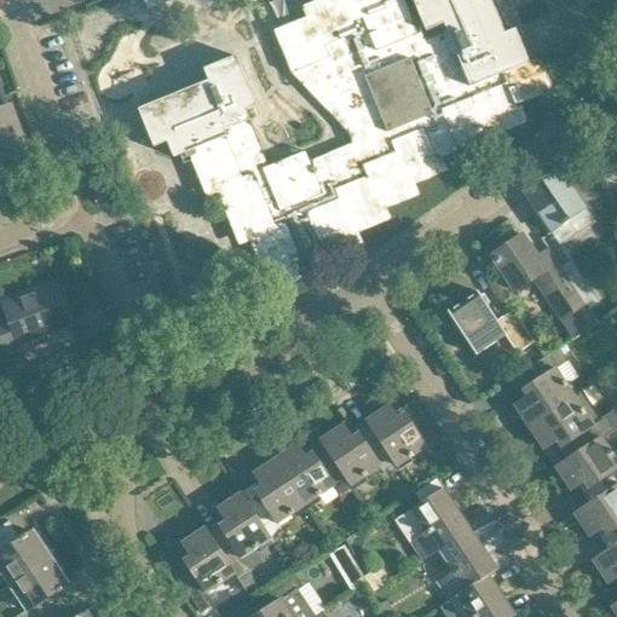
[(301,261),(310,258),(355,240),(350,229),(382,215),(378,205),(410,191),(407,180),(439,167),(433,154),(519,119),(514,104),(555,87),(555,86),(551,88),(537,56),(526,61),(513,28),(502,32),(489,0),(486,0),(485,1),(484,0),(432,0),(442,22),(416,32),(415,32),(410,34),(397,1),(384,6),(380,0),(323,0),(306,7),(311,18),(278,32),(293,69),(288,70),(289,71),(345,131),(350,142),(306,159),(303,150),(266,165),(247,117),(249,116),(246,107),(254,104),(234,53),(201,67),(206,79),(137,108),(151,145),(166,140),(171,155),(185,149),(185,150),(190,149),(207,190),(218,185),(240,238),(251,234),(271,286),(304,272),(306,277),(307,277),(301,261)]
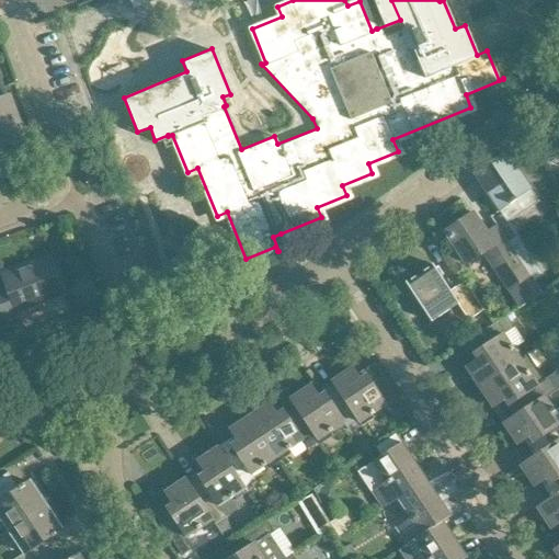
[(7,95),(0,77),(0,144),(22,137),(7,95)]
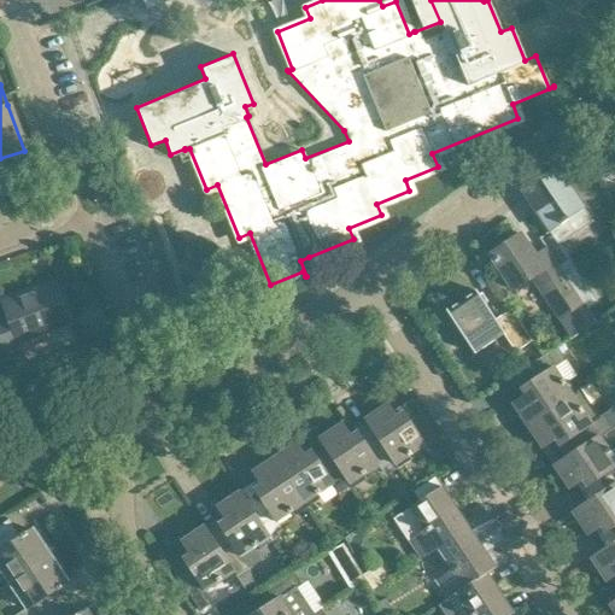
[(555,167),(520,189),(548,229),(558,222),(560,223),(567,218),(566,217),(581,206),(555,167)]
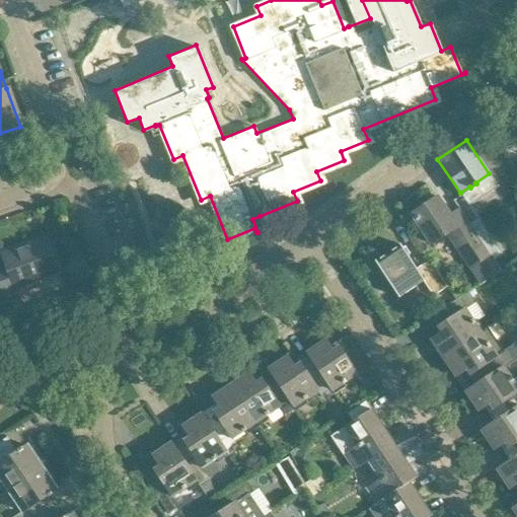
[(473,231),(457,208),(448,215),(436,196),(410,213),(430,243),(446,231),(481,283),(500,271),(488,253),(473,231)]
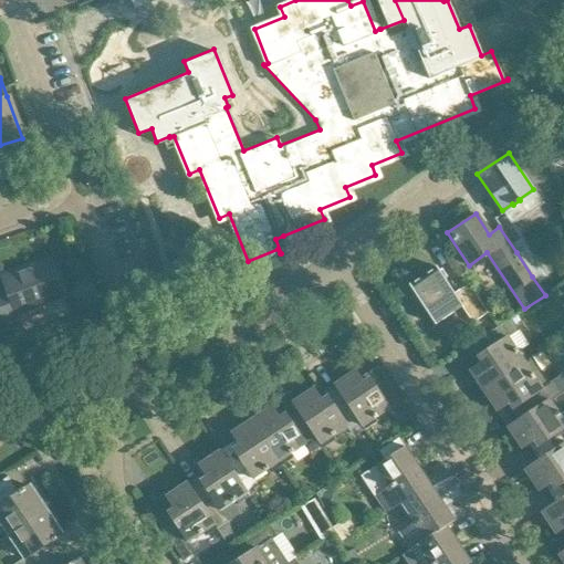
[(525,247),(517,252),(532,277),(541,270),(525,247)]
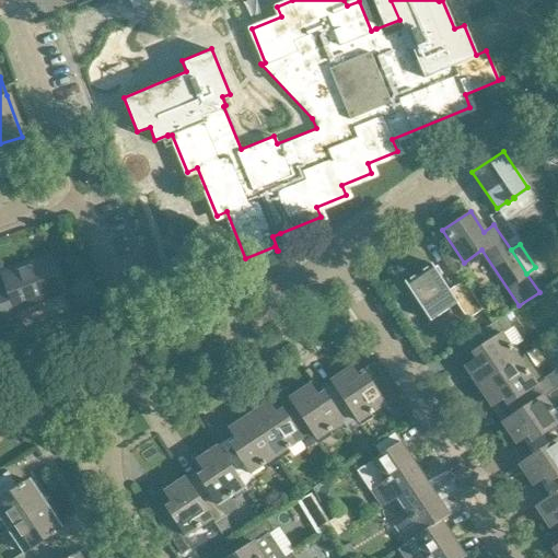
[(67,304),(61,291),(59,283),(61,283),(59,278),(57,279),(48,255),(25,263),(26,265),(1,275),(6,287),(0,288),(0,316),(24,307),(23,305),(43,299),(48,311),(67,304)]
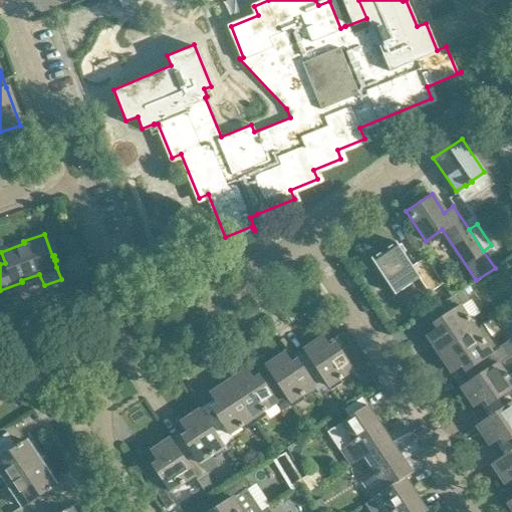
[(410,264),(394,241),(368,257),(393,293),(417,277),(427,292),(441,282),(424,255),(410,264)]
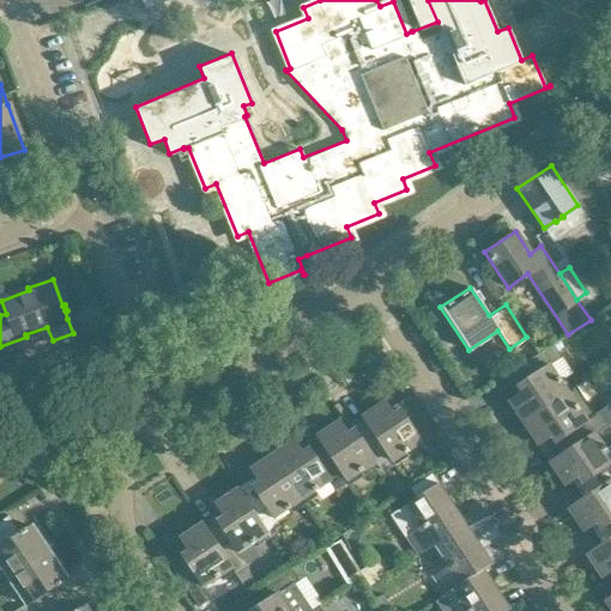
[(521,422),(567,391),(549,363),(560,356),(551,343),(502,376),(502,377),(508,374),(520,392),(507,400),(521,422)]
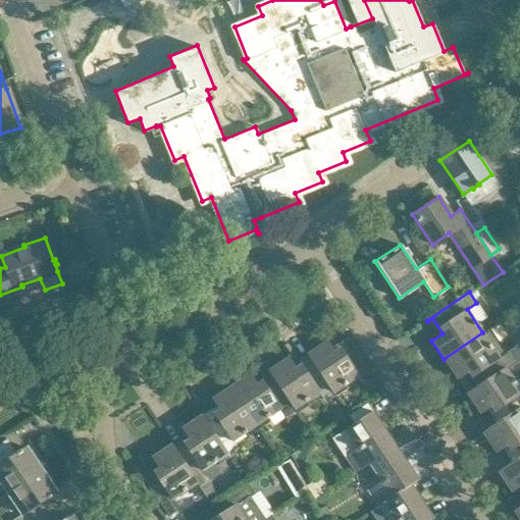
[(477,385),(506,367),(518,358),(519,357),(519,350),(515,343),(505,350),(490,327),(482,332),(444,359),(456,377),(467,370),(477,385)]
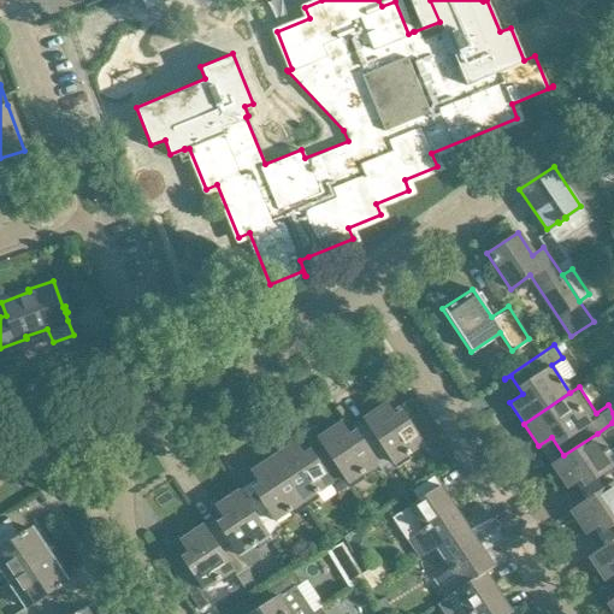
[(362,417),(366,421),(393,462),(420,444),(427,455),(442,447),(409,396),(395,406),(399,411),(393,414),(384,402),(362,417)]
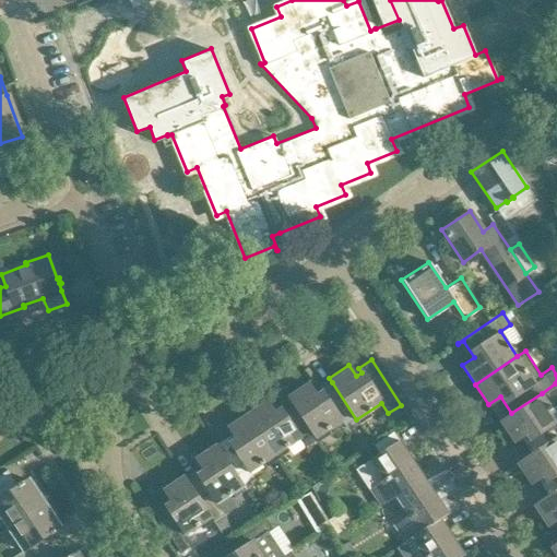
[(291,400),(310,430),(317,440),(319,439),(317,437),(341,421),(347,430),(358,424),(356,419),(332,382),(315,394),(307,382),(287,395),(291,400)]
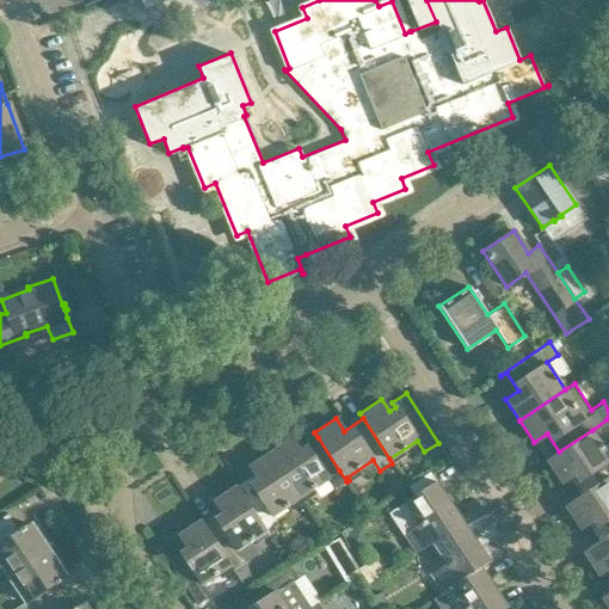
[(608,455),(602,446),(608,441),(608,423),(607,419),(592,430),(559,451),(546,460),(560,483),(573,473),(585,492),(608,475),(608,455)]
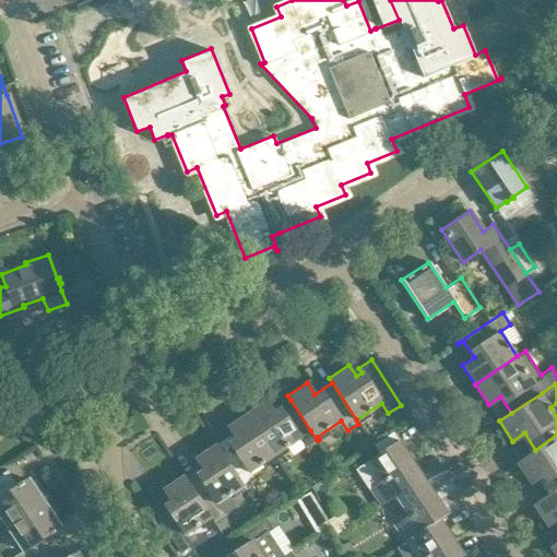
[(265,400),(246,413),(274,454),(301,437),(308,447),(317,440),(310,430),(291,400),(273,412),(265,400)]
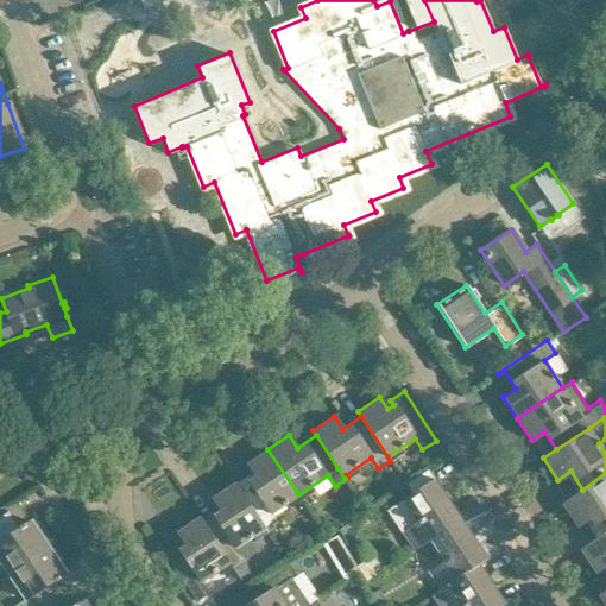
[(256,477),(237,488),(264,529),(265,528),(260,521),(298,494),(267,449),(246,464),(256,477)]
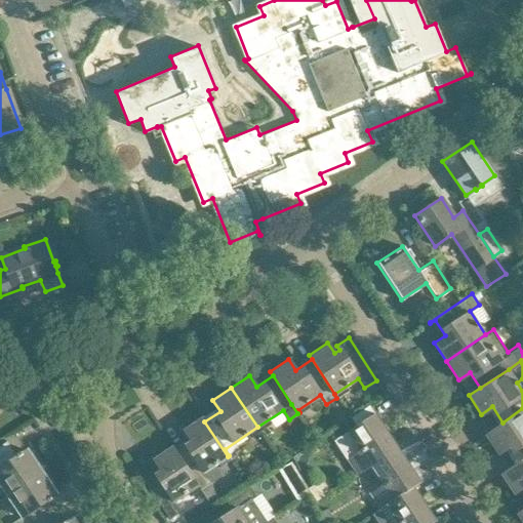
[(519,461),(522,458),(522,408),(503,423),(485,435),(497,453),(508,446),(519,461)]
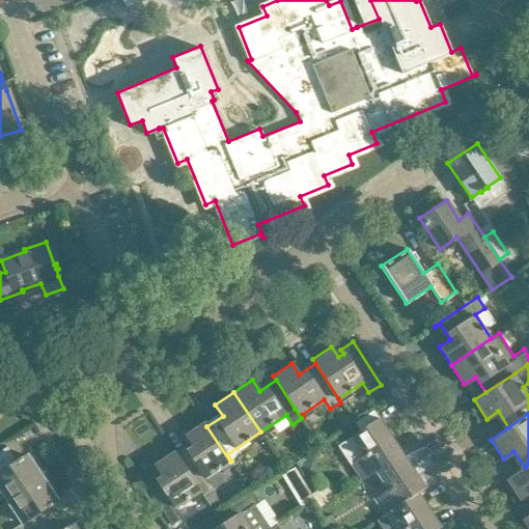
[(385,428),(378,417),(337,444),(360,478),(397,453),(382,430),(385,428)]
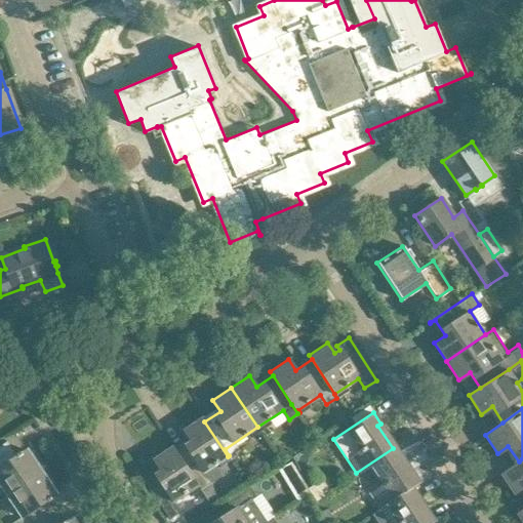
[(190,440),(174,450),(197,485),(198,484),(201,488),(211,481),(205,472),(228,456),(204,421),(201,416),(183,430),(190,440)]
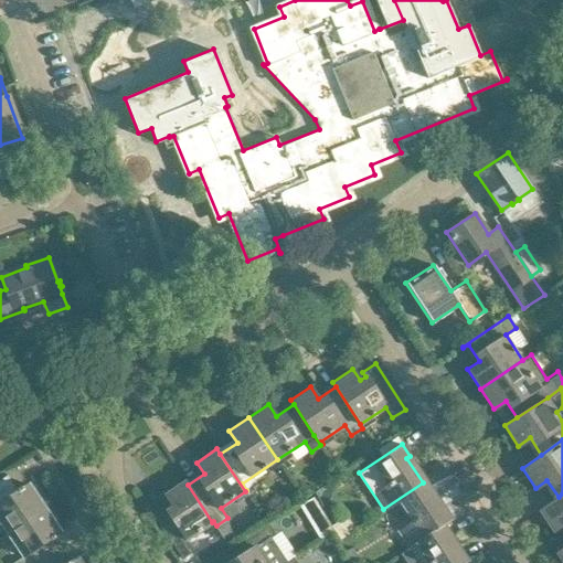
[(150,512),(181,559),(182,558),(174,546),(212,522),(188,485),(184,480),(163,494),(171,506),(155,517),(151,512),(150,512)]
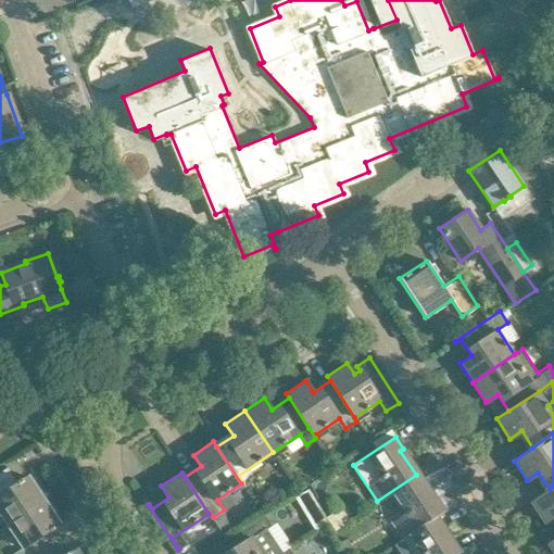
[(391,521),(401,538),(441,512),(425,487),(427,485),(419,473),(416,475),(377,501),(378,502),(392,493),(405,513),(391,521)]
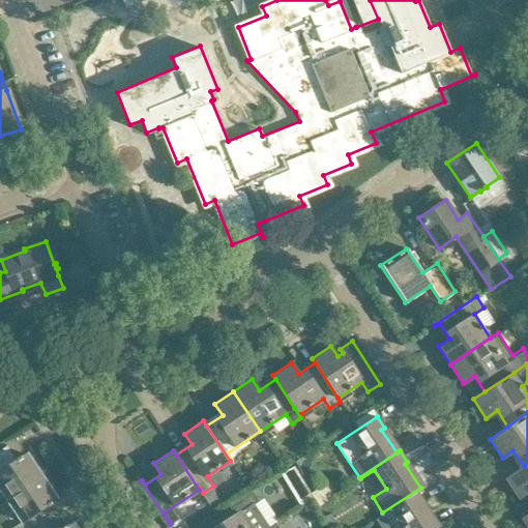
[(0,491),(5,499),(40,476),(26,453),(21,457),(20,456),(16,459),(17,460),(5,467),(0,459),(0,491)]
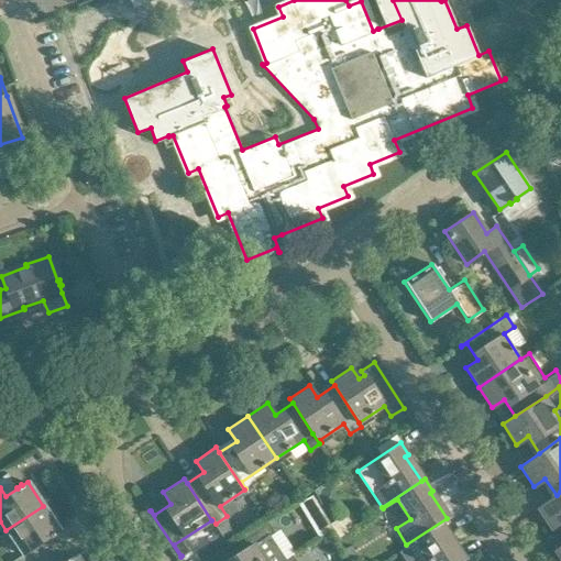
[(560,492),(557,495),(537,508),(550,529),(560,520),(560,492)]
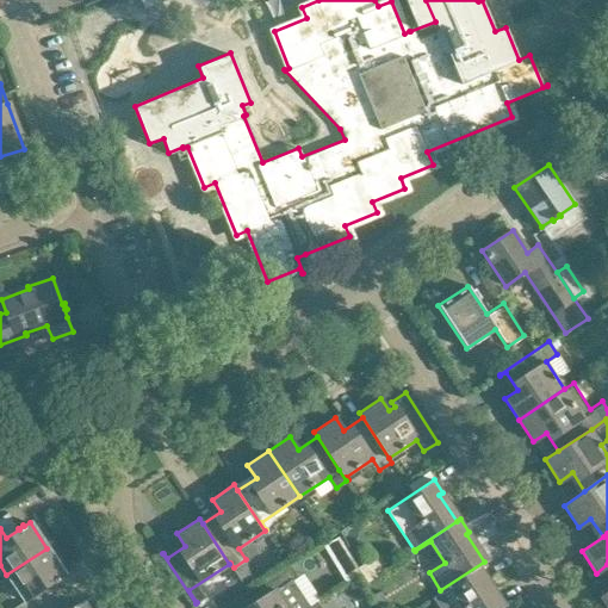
[(340,534),(326,541),(341,577),(357,570),(340,534)]
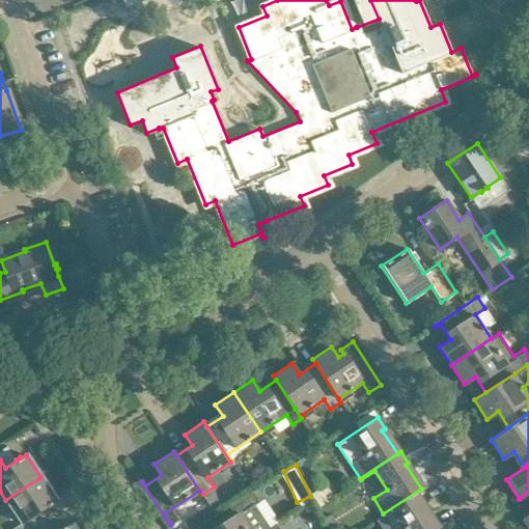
[(56,499),(40,477),(5,500),(20,522),(9,528),(10,528),(37,528),(54,519),(46,506),(47,505),(48,507),(52,504),(51,503),(56,499)]
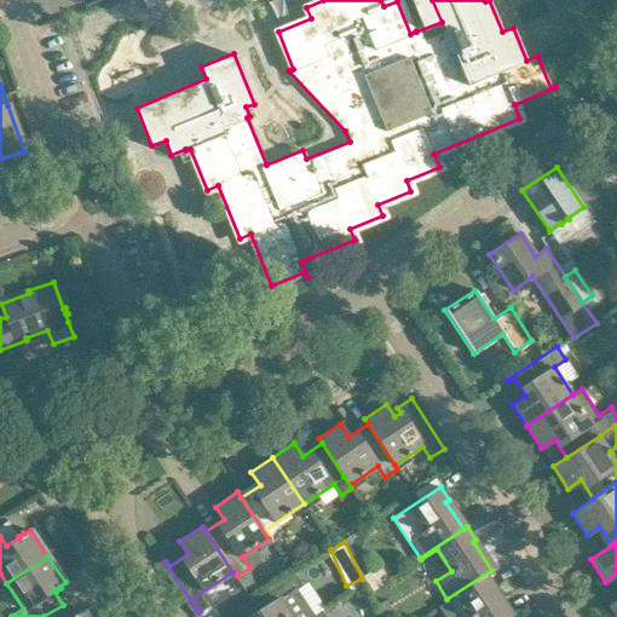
[(491,570),(447,599),(448,600),(455,595),(468,616),(467,616),(508,616),(509,616),(491,588),(494,586),(486,574),(491,570)]
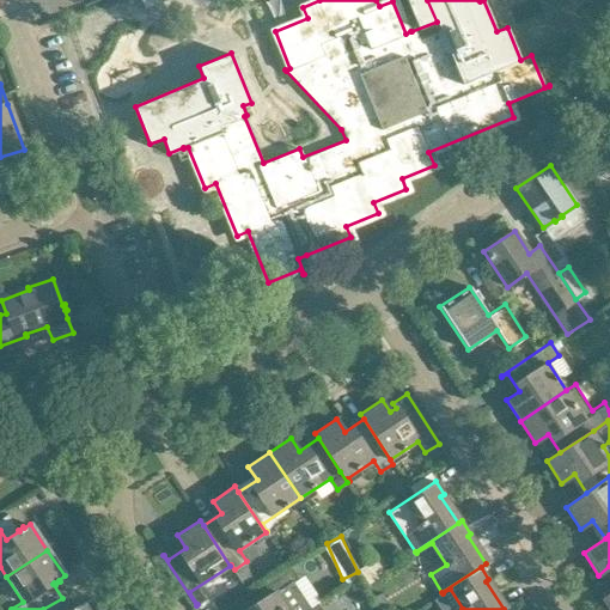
[(306,609),(312,607),(293,580),(297,578),(288,566),(251,590),(258,602),(246,609),(306,609)]
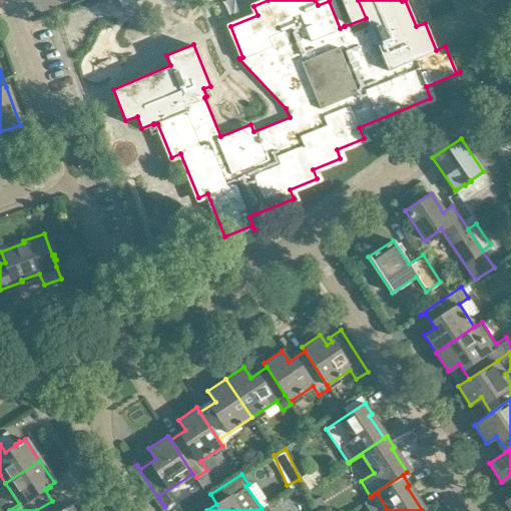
[(58,510),(52,501),(36,510),(73,510),(69,505),(64,509),(63,507),(59,510),(58,510)]
